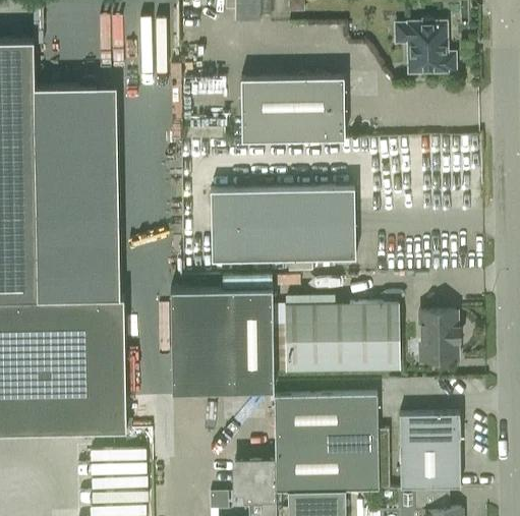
[(261,0),(261,17),(271,17),(271,0),(261,0)]
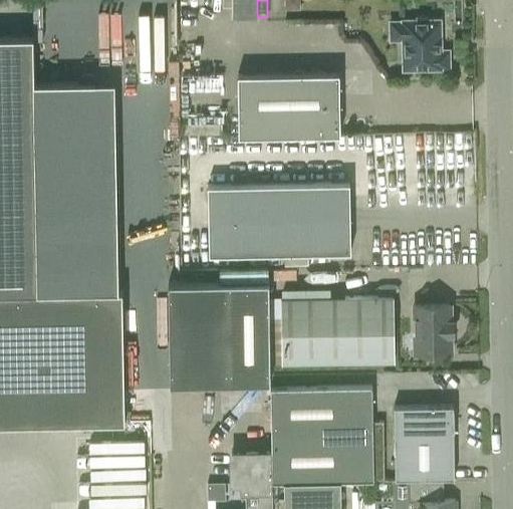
[(403,25),(403,26),(391,27),(392,45),(404,44),(404,74),(442,73),(442,72),(450,72),(449,55),(441,55),(441,24),(429,24),(426,22),(417,22),(414,25),(403,25)]
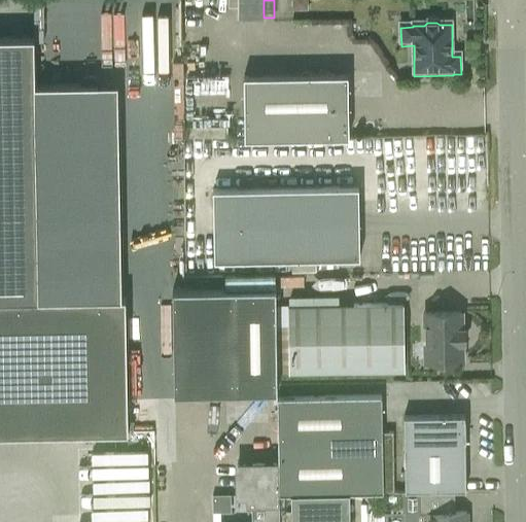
[(0,439),(128,437),(126,303),(39,305),(35,42),(0,43),(0,439)]
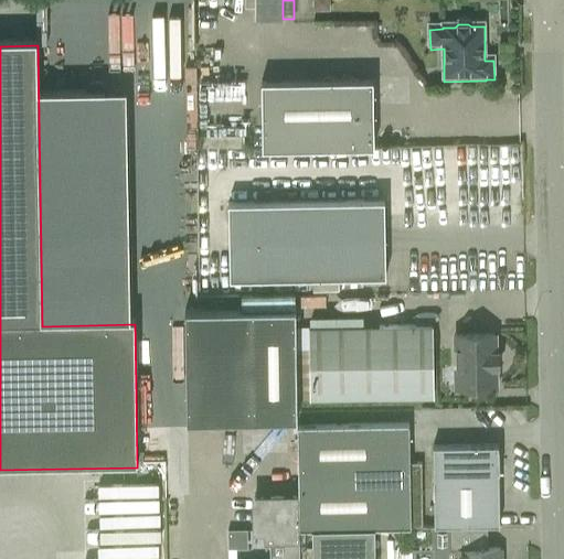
[(261,87),(262,154),(373,152),(372,85),(261,87)]
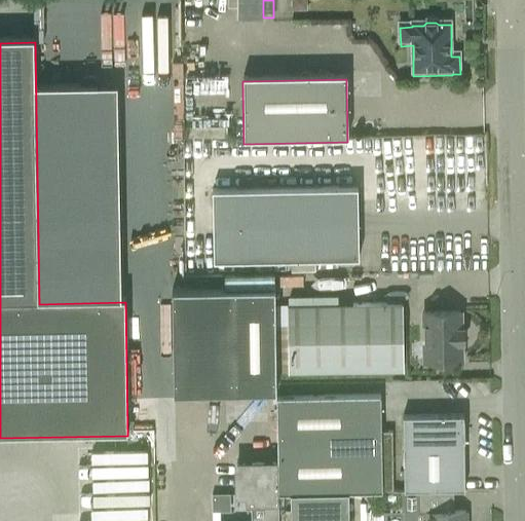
[(213,193),(214,265),(360,262),(358,191),(213,193)]
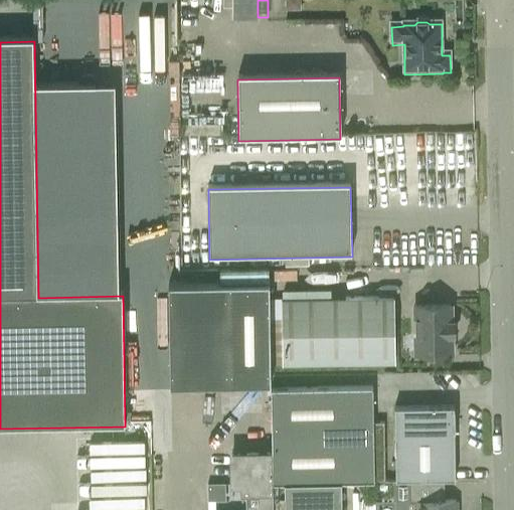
[(170,388),(271,386),(270,287),(169,288),(170,388)]
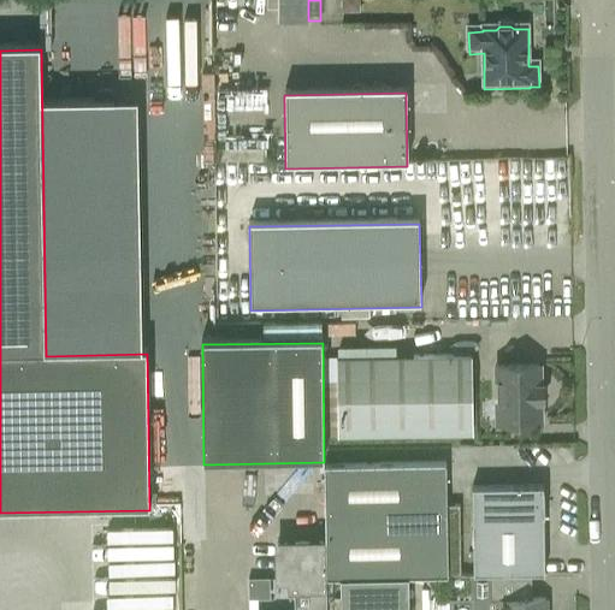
[(346,350),(346,357),(402,356),(402,348),(346,350)]
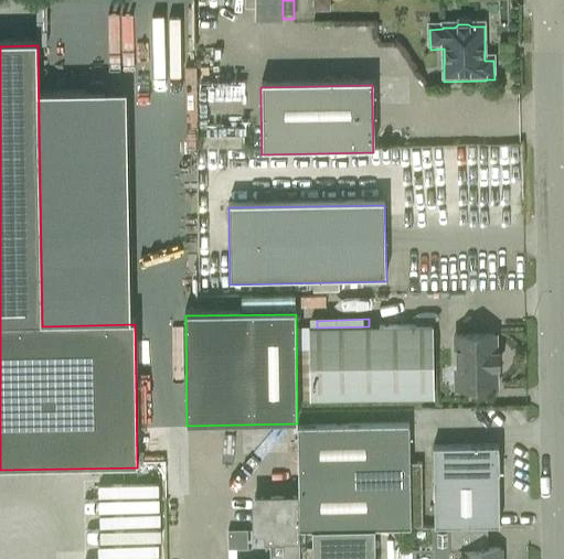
[(310,404),(434,402),(433,331),(309,332),(310,404)]
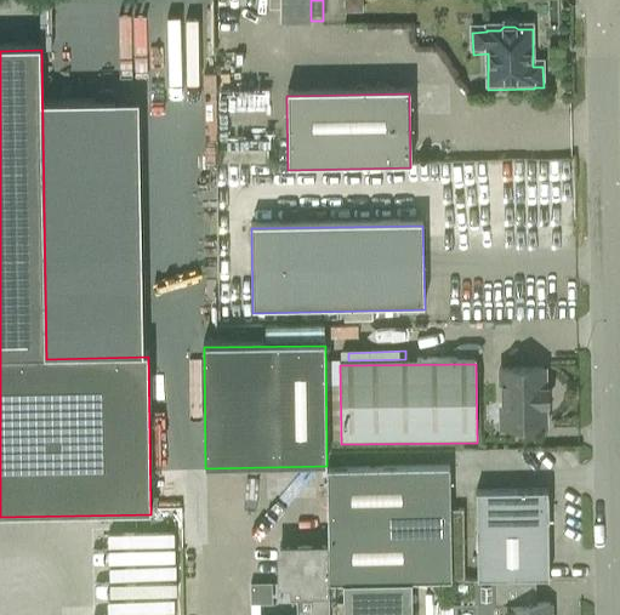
[(549,393),(545,393),(544,393),(544,374),(502,375),(504,433),(545,432),(544,409),(549,409),(549,393)]
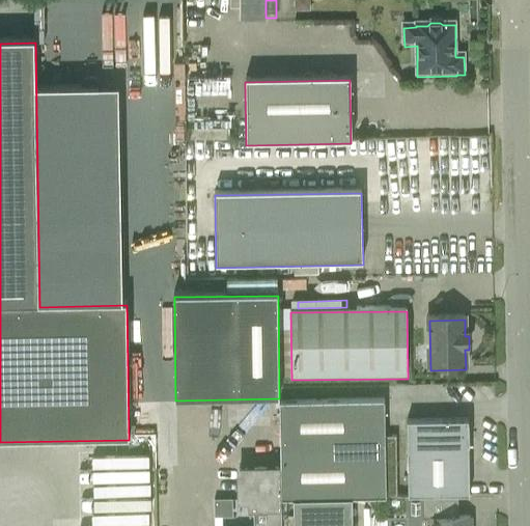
[(282,502),(294,502),(353,501),(397,500),(396,441),(385,441),(385,404),(280,406),(282,502)]
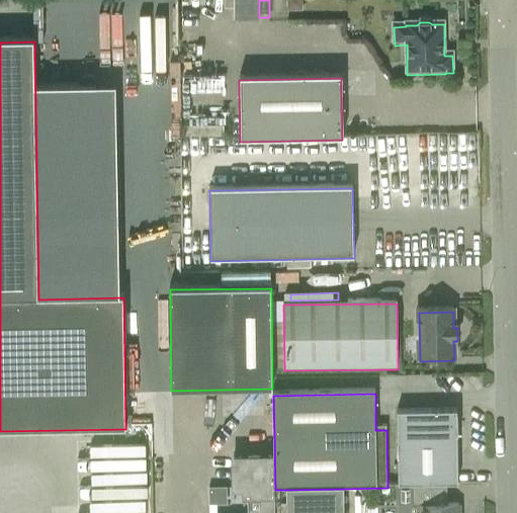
[(446,488),(446,487),(458,486),(457,438),(458,438),(457,416),(457,413),(398,415),(399,487),(411,487),(411,488),(446,488)]
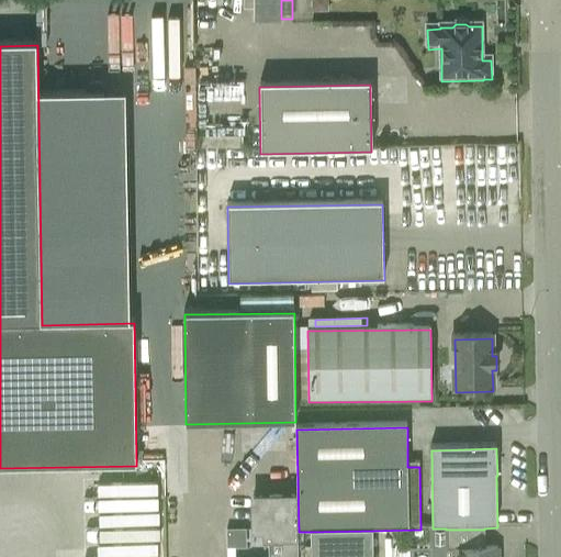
[(298,541),(298,500),(271,501),(271,503),(267,503),(267,513),(254,513),(254,534),(266,534),(266,542),(298,541)]
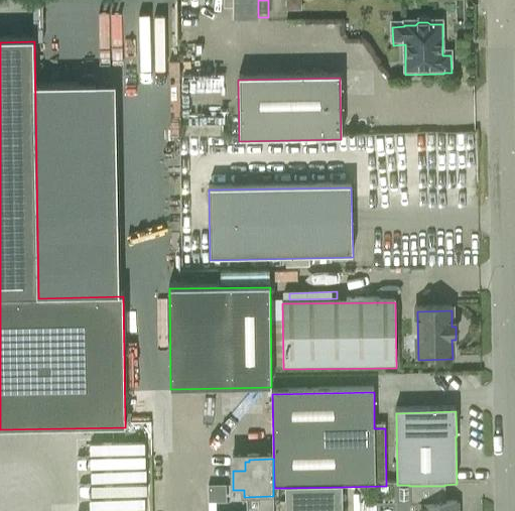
[(457,510),(457,507),(445,507),(444,486),(409,486),(410,510),(457,510)]
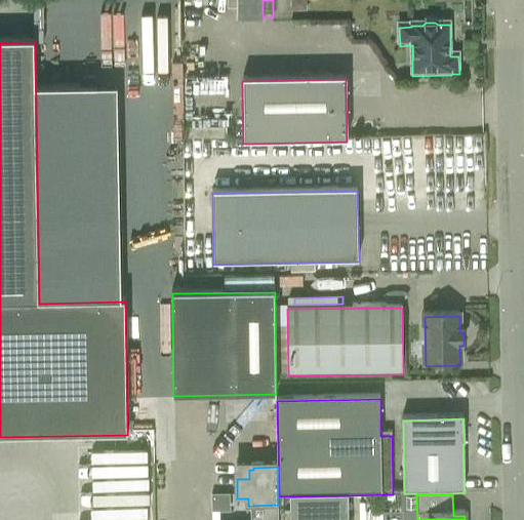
[(348,519),(349,495),(290,496),(290,519),(348,519)]
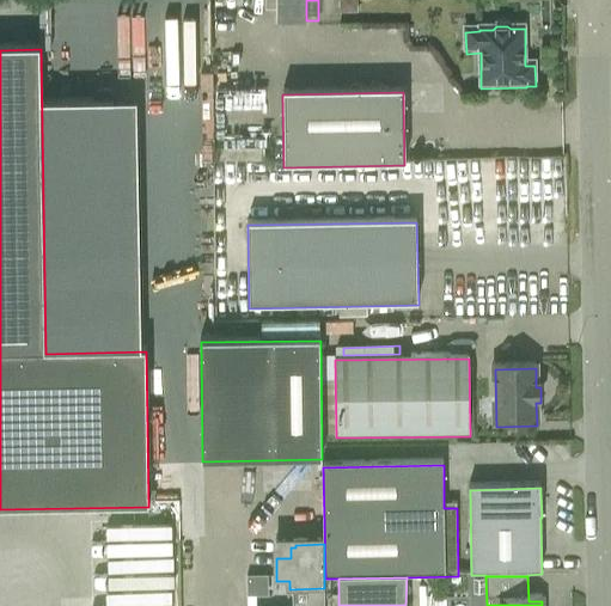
[(248,601),(269,601),(269,580),(248,581),(248,601)]
